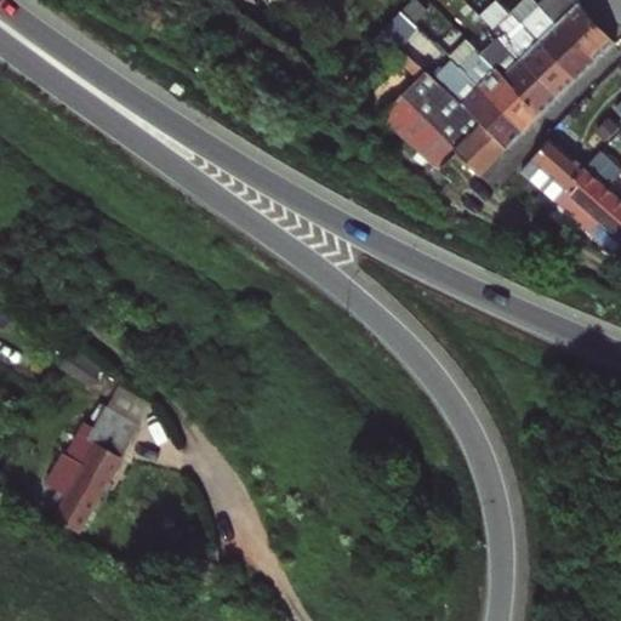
[(513,20),(523,30),(543,11),(539,6),(534,0),(513,20)]
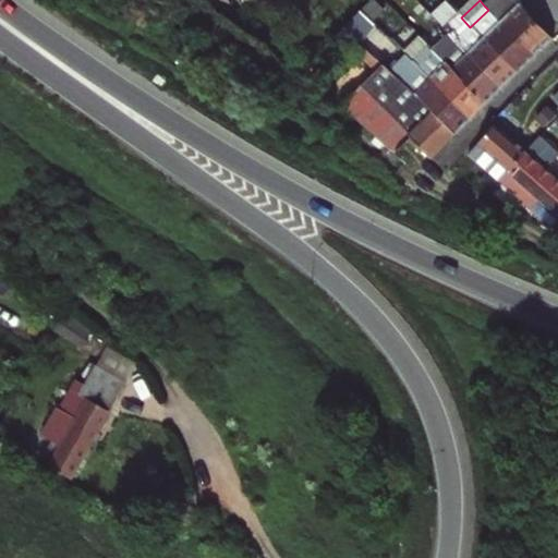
[(533,57),(552,39),(516,0),(489,0),(484,5),(488,10),(533,57)]
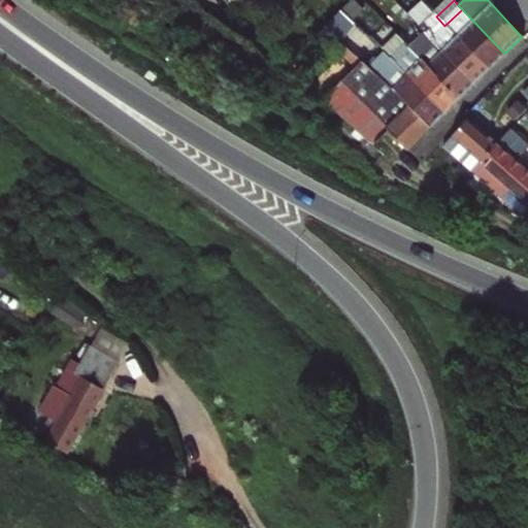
[(489,69),(504,54),(462,9),(444,26),(448,29),(456,38),(458,37),(489,69)]
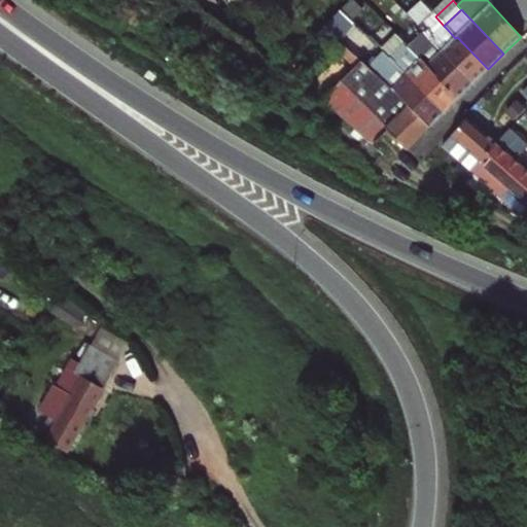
[(358,57),(366,48),(348,31),(352,26),(338,12),(324,26),(358,57)]
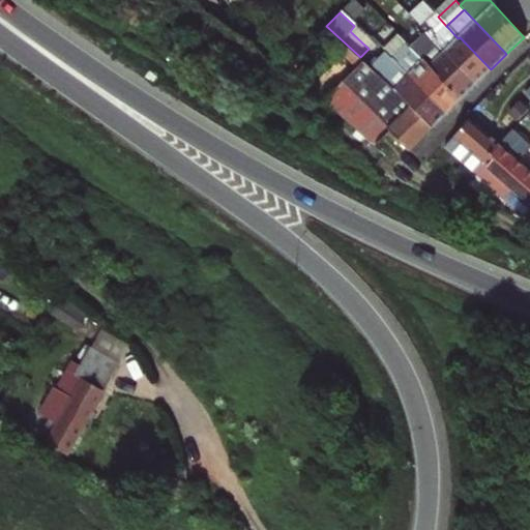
[(475,84),(491,69),(460,37),(458,38),(449,29),(443,34),(431,21),(421,29),(434,42),(443,53),(448,55),(475,84)]
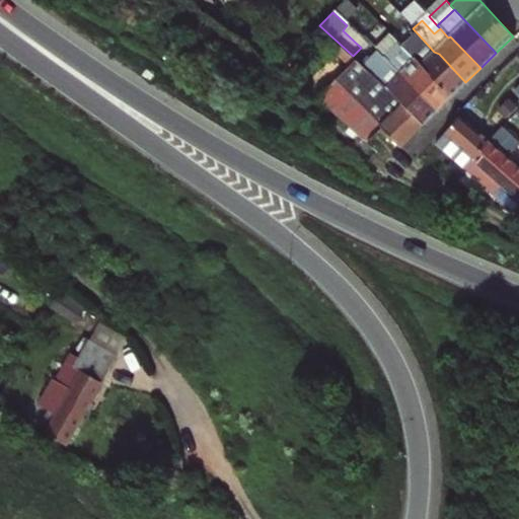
[(451,97),(465,82),(439,54),(434,52),(425,42),(418,47),(396,24),(388,31),(397,42),(451,97)]
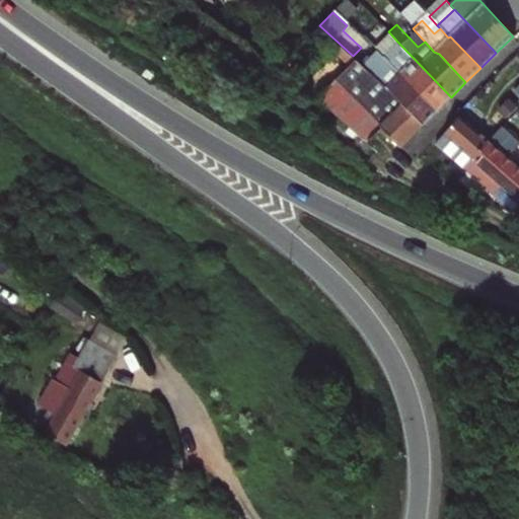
[(435,112),(451,97),(397,42),(382,55),(401,73),(397,77),(414,92),(417,89),(433,105),(431,107),(435,112)]
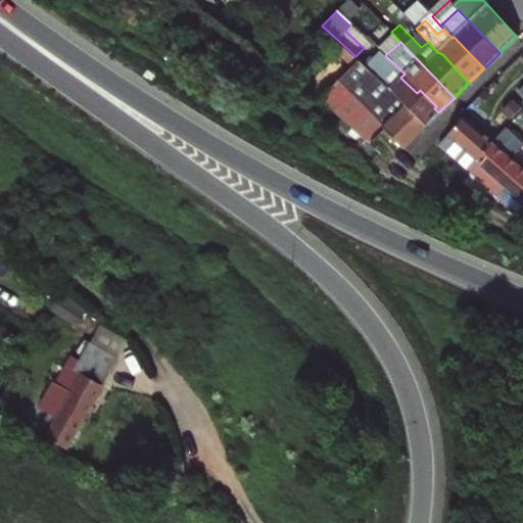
[(403,147),(426,126),(389,89),(360,60),(338,83),(341,85),(382,127),(385,130),(403,147)]
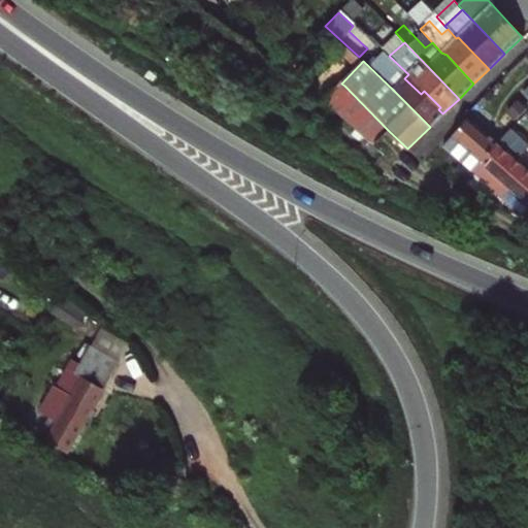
[(438,109),(440,107),(424,91),(421,94),(404,78),(393,90),(430,127),(442,113),(438,109)]
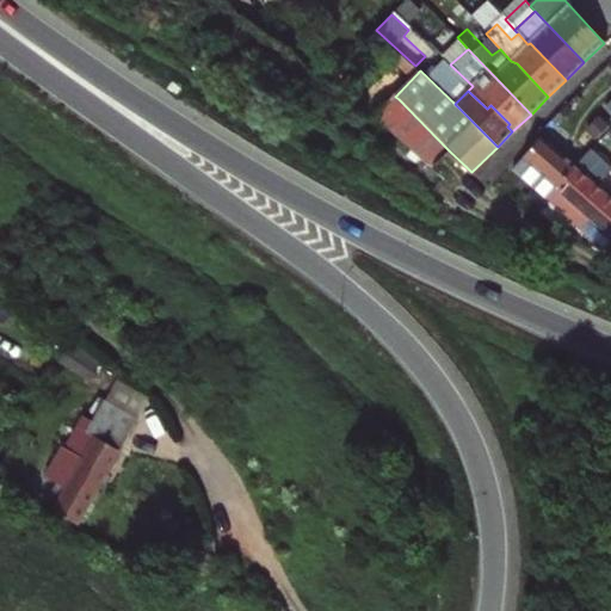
[(437,156),(446,148),(399,99),(383,116),(397,129),(413,134),(437,156)]
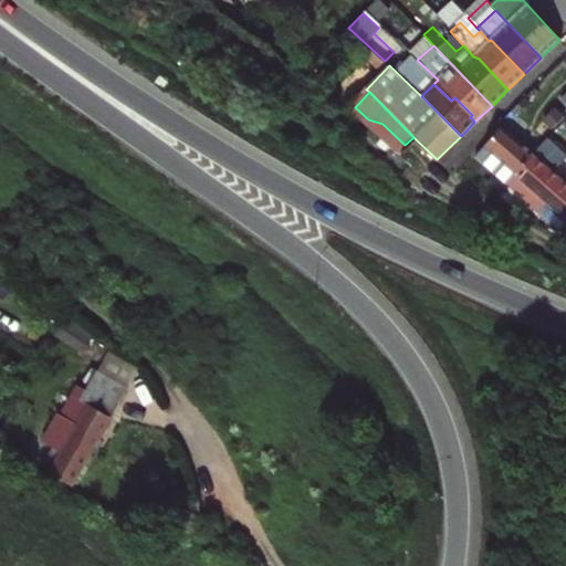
[(413,137),(405,145),(383,124),(368,119),(390,142),(392,139),(405,152),(417,140),(413,137)]
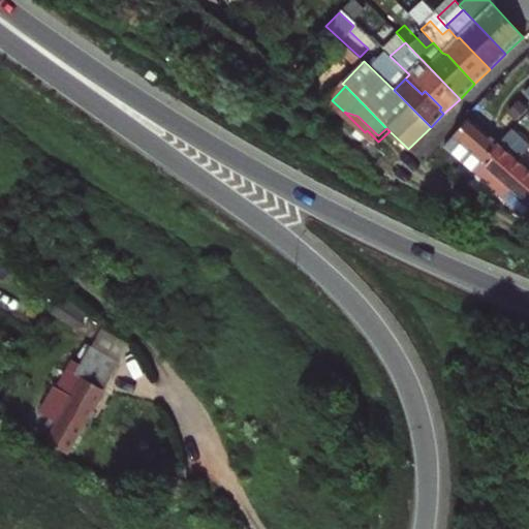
[(442,146),(472,173),(497,146),(467,120),(442,146)]
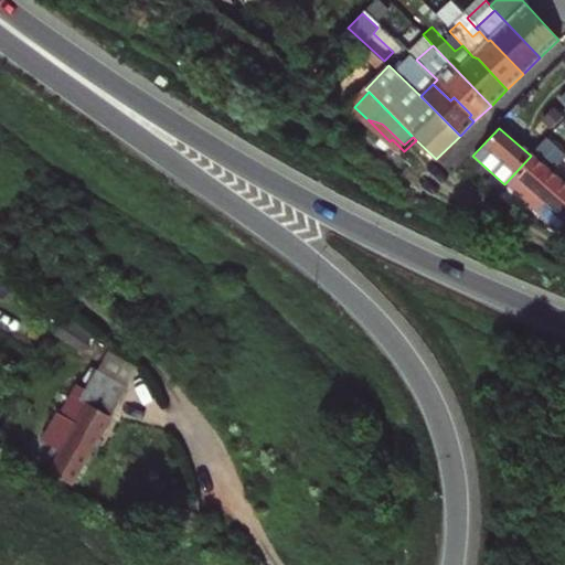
[(504,184),(530,209),(557,178),(564,169),(564,149),(546,169),(531,156),(504,184)]
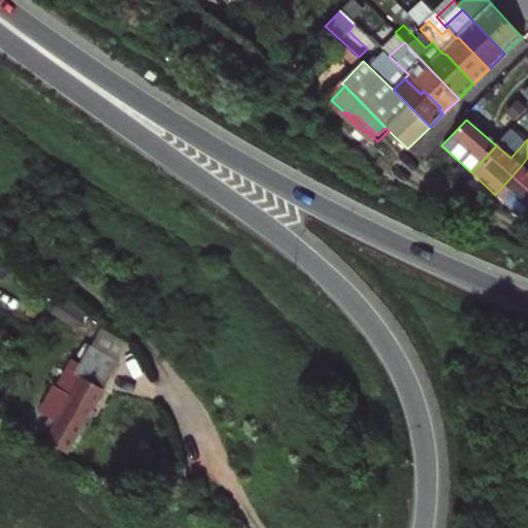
[(527,208),(527,172),(521,166),(495,195),(519,218),(527,208)]
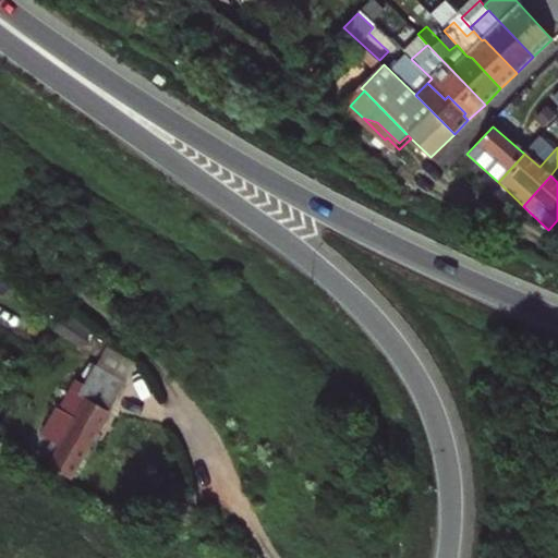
[(48,423),(91,446),(125,385),(94,368),(81,392),(79,397),(86,401),(75,420),(61,412),(56,409),(48,423)]
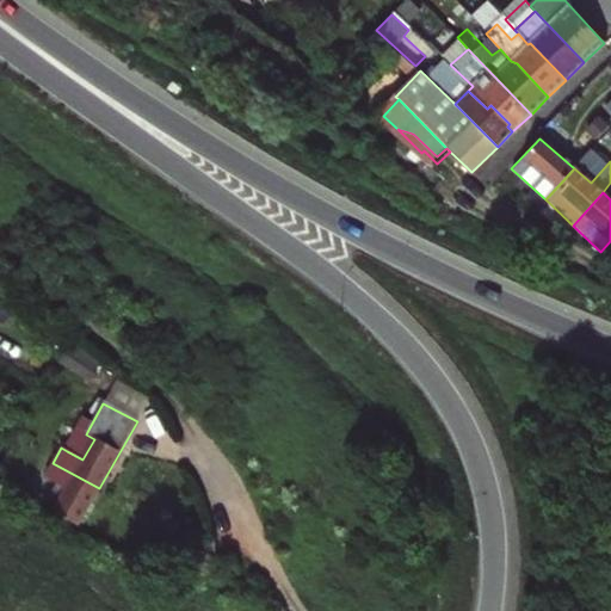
[(67,451),(82,460),(94,439),(86,434),(88,430),(81,426),(67,451)]
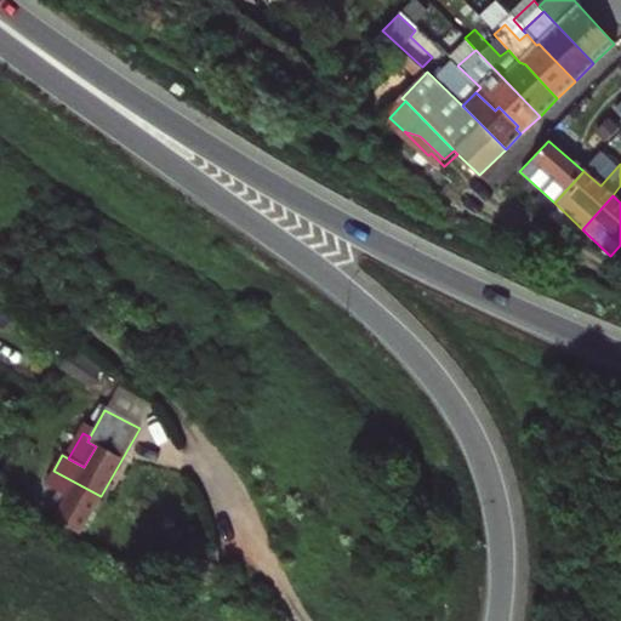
[(53,522),(79,535),(101,496),(53,471),(52,473),(49,480),(45,486),(53,491),(67,499),(53,522)]
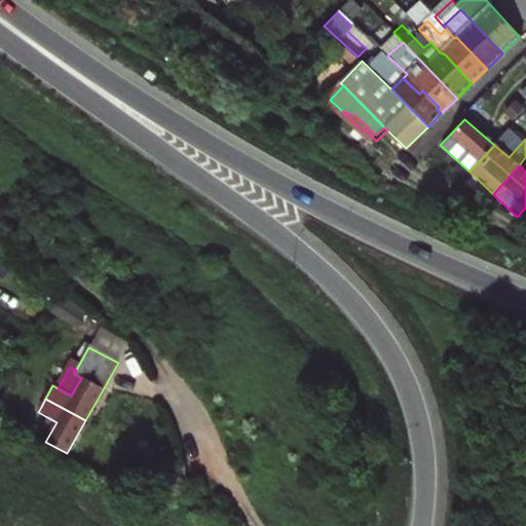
[(35,436),(45,442),(57,422),(45,416),(35,436)]
